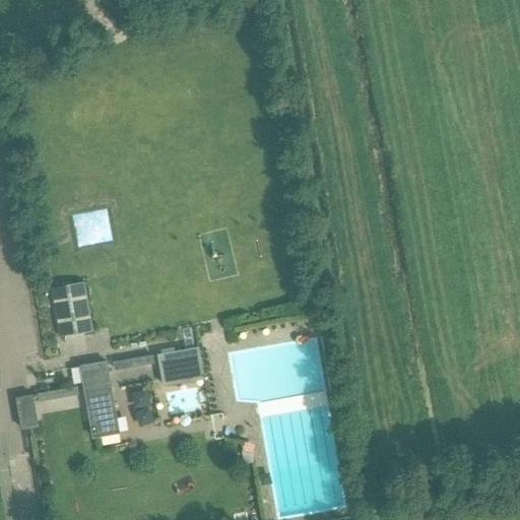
[(52,287),(60,336),(60,337),(92,331),(83,281),(52,287)]
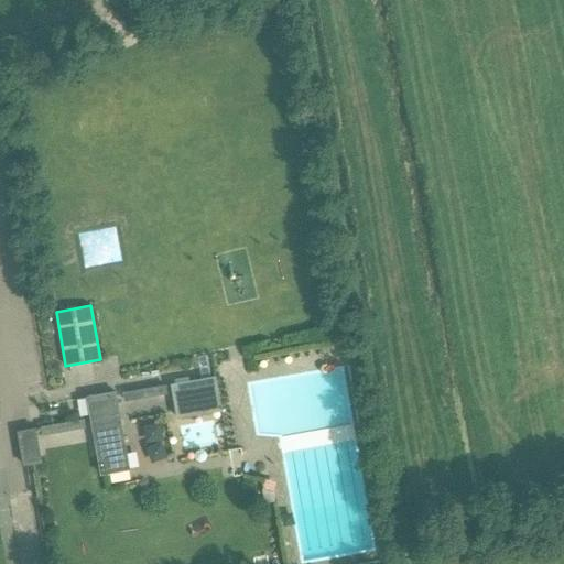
[(176,413),(177,418),(221,411),(215,377),(172,384),(176,413)]
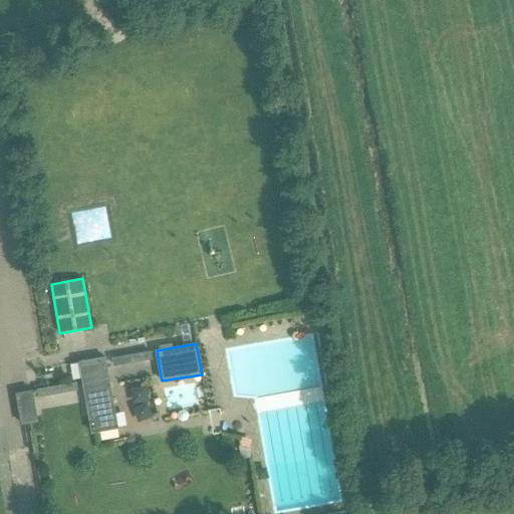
[(112,358),(114,365),(152,358),(151,351),(112,358)]
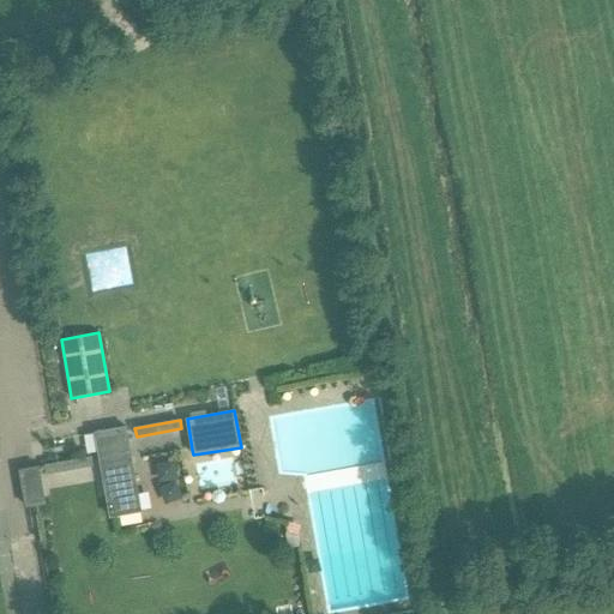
[(116,428),(95,432),(101,464),(122,461),(116,428)]
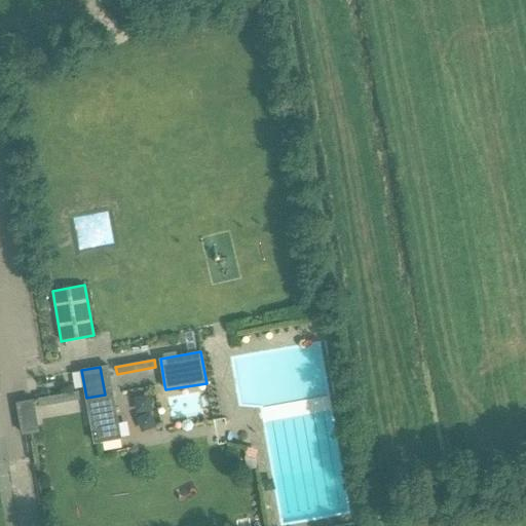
[(39,399),(40,406),(79,399),(78,391),(49,397),(39,399)]
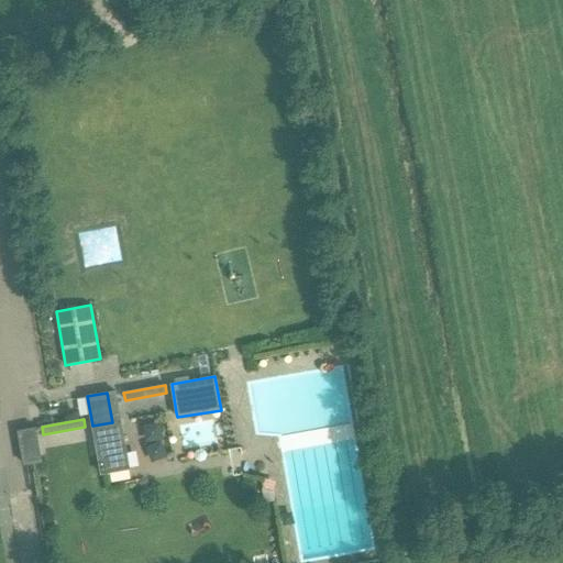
[(18,431),(24,464),(31,463),(42,461),(40,451),(35,428),(18,431)]
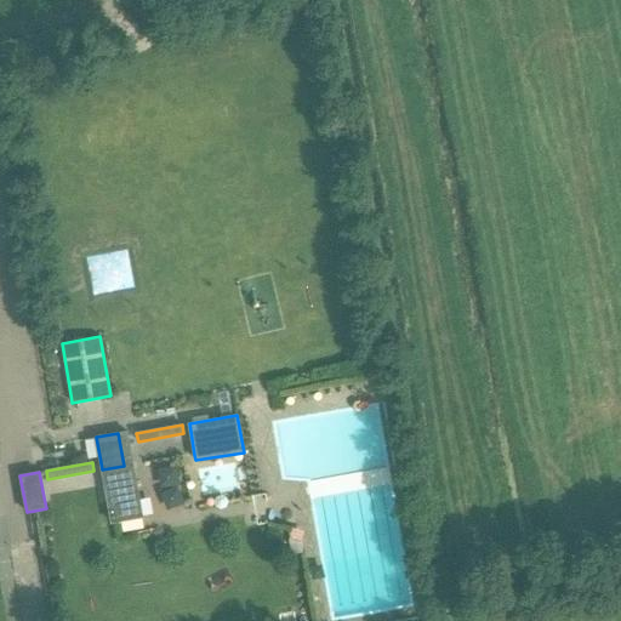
[(130,494),(78,503),(90,574),(143,565),(130,494)]
